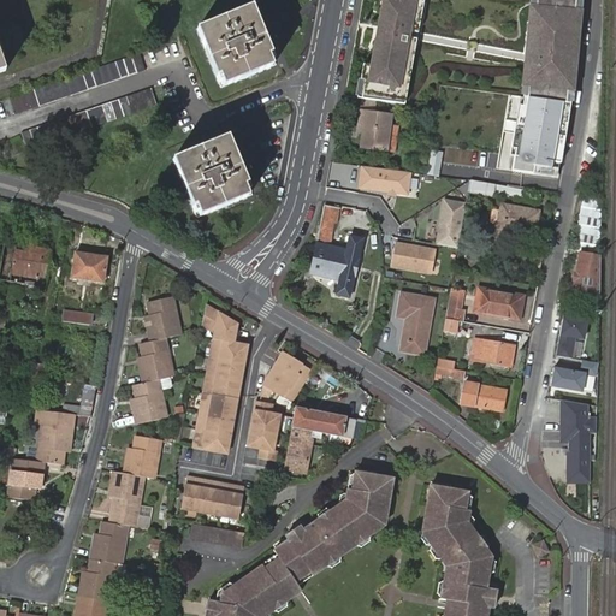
[(416,36),(422,0),(374,0),(371,21),(380,22),(372,69),(362,67),(356,101),(403,107),(416,36)]
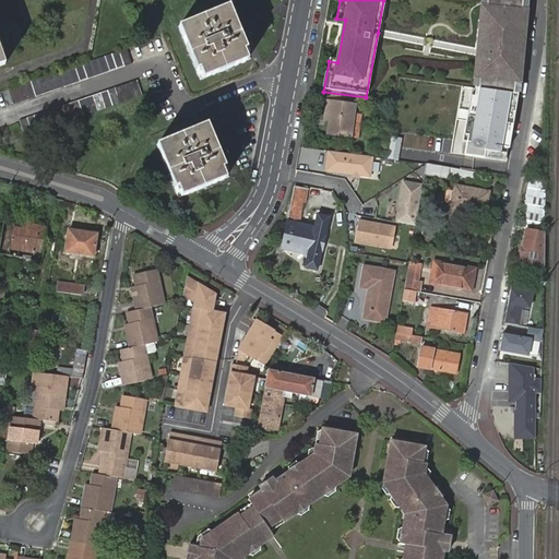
[(525,0),(482,0),(474,52),(470,87),(473,90),(518,95),(525,0)]
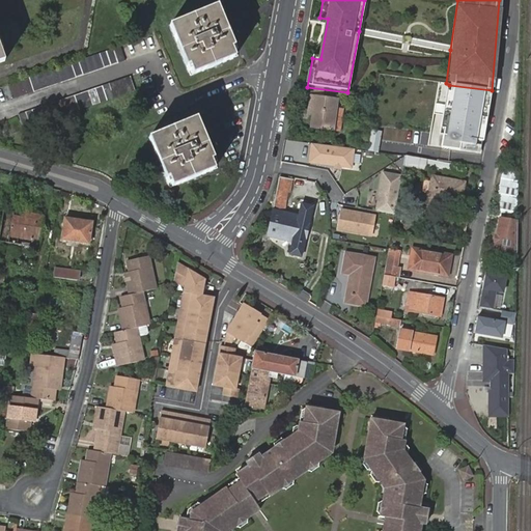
[(168,25),(190,76),(238,57),(217,5),(168,25)]
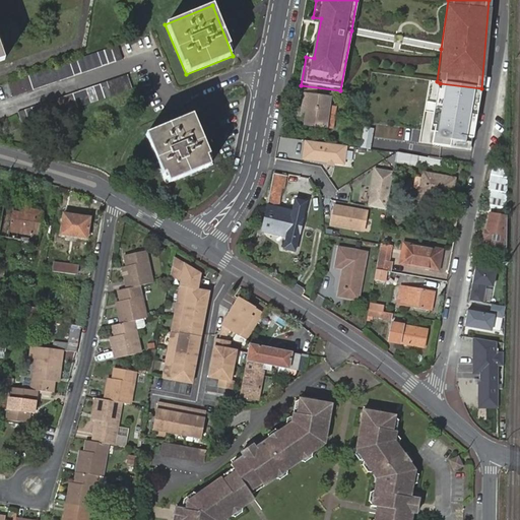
[(119,45),(8,82),(13,96),(124,59),(119,45)]
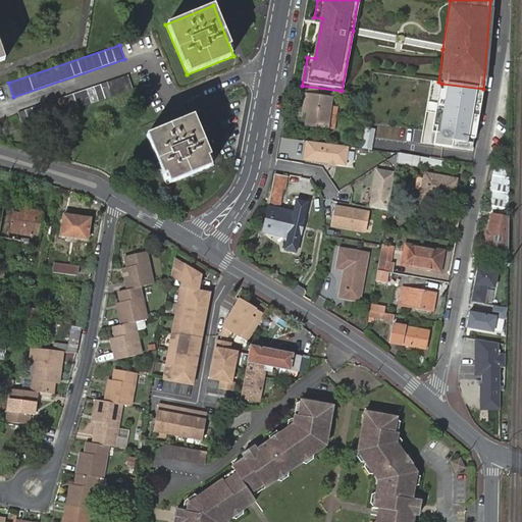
[(128,74),(18,112),(23,127),(49,118),(77,108),(134,90),(128,74)]
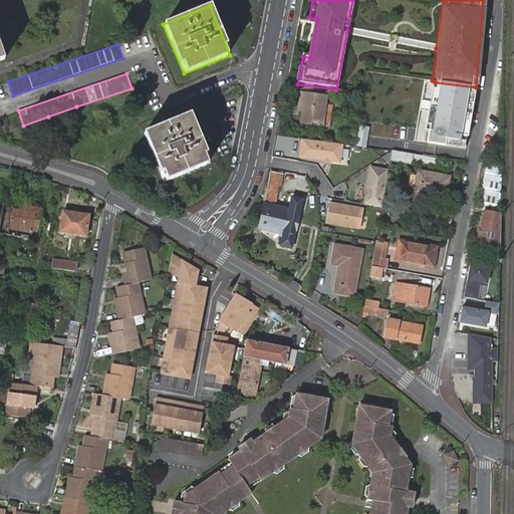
[(465,150),(476,87),(435,82),(425,145),(465,150)]
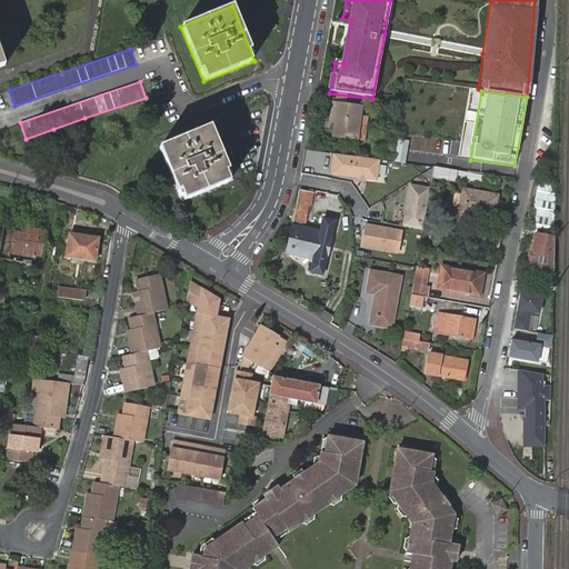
[(343,106),(346,97),(335,96),(332,105),(343,106)]
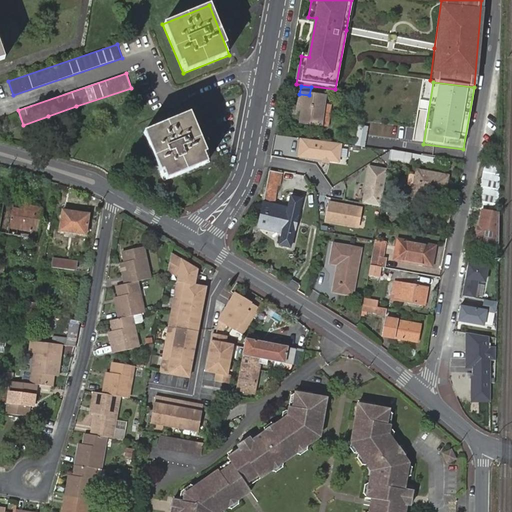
[(322,115),(328,116),(329,108),(323,107),(324,98),(309,95),(299,94),(297,111),(301,111),(299,124),(320,126),(322,115)]
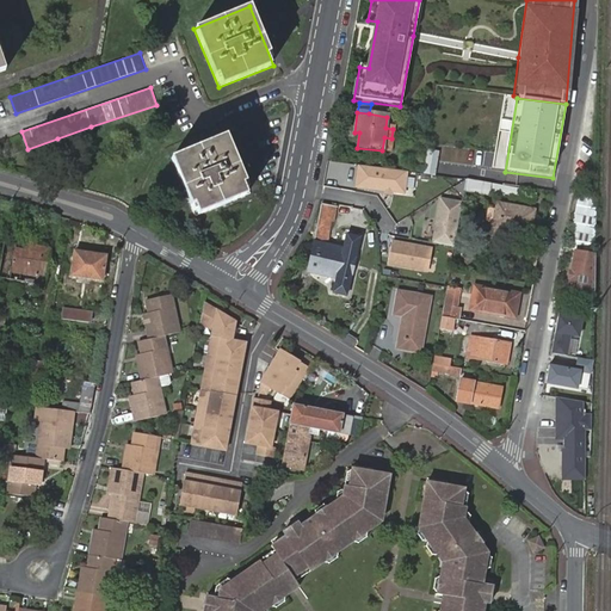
[(171,156),(195,215),(248,195),(226,136),(171,156)]
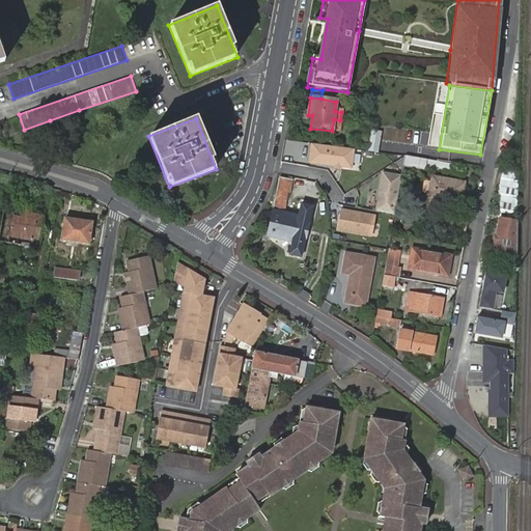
[(338,132),(340,120),(334,119),(332,131),(338,132)]
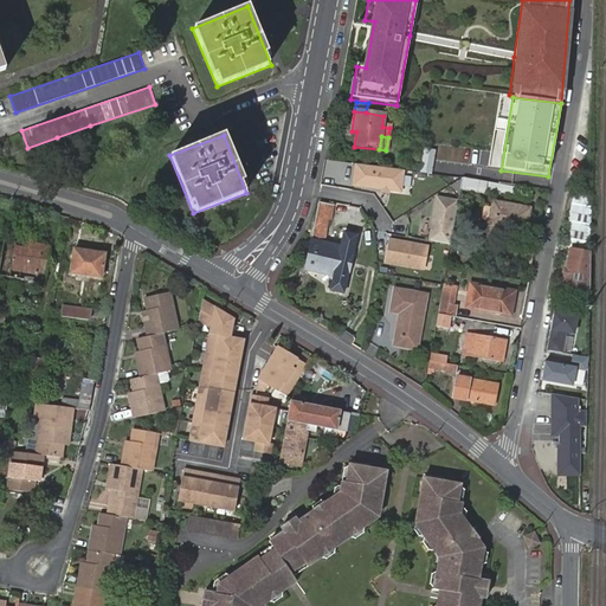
[(405,168),(354,162),(352,186),(403,192),(405,168)]
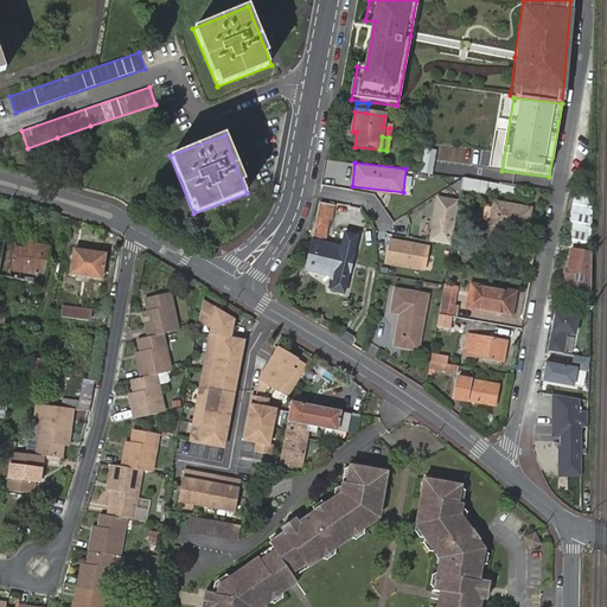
[(515,196),(517,185),(467,176),(465,186),(515,196)]
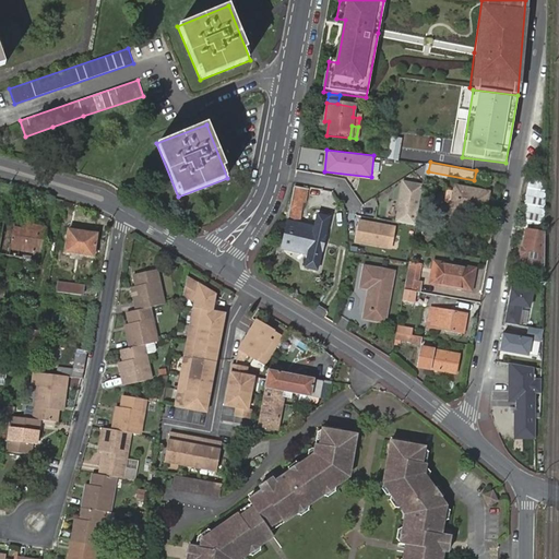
[(521,227),(526,229),(543,232),(546,181),(530,179),(521,227)]
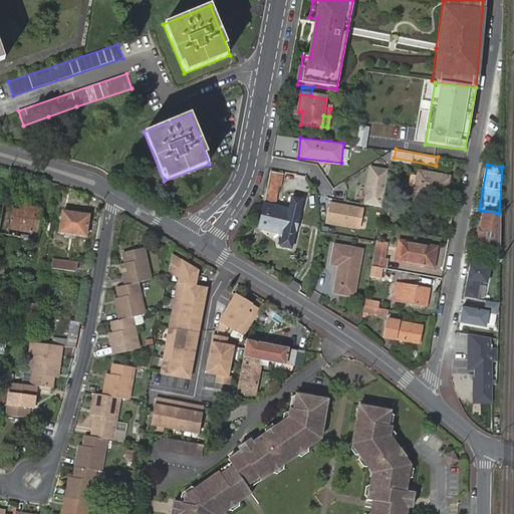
[(388,171),(369,168),(363,203),(380,206),(388,171)]
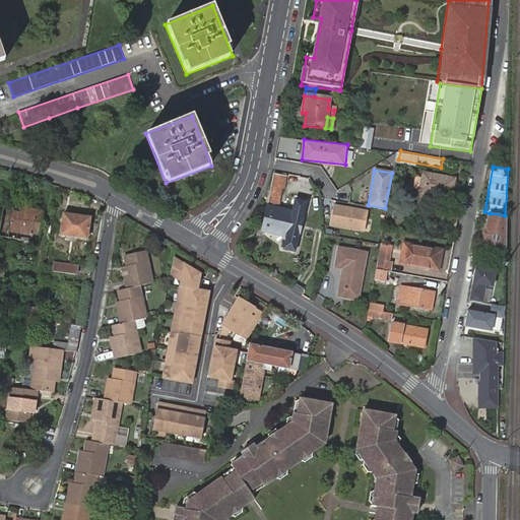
[(274,174),(265,232),(286,237),(284,249),(297,252),(297,251),(308,201),(296,199),(294,211),(278,208),(281,187),(284,188),(286,176),(274,174)]
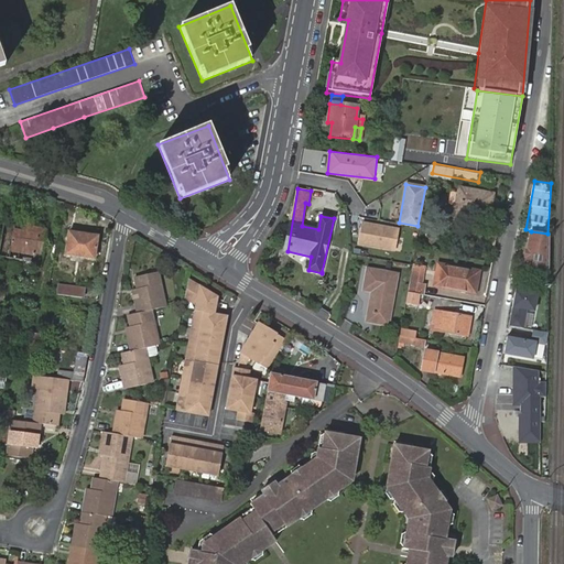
[(458,190),(453,218),(469,221),(470,214),(488,217),(492,196),(458,190)]
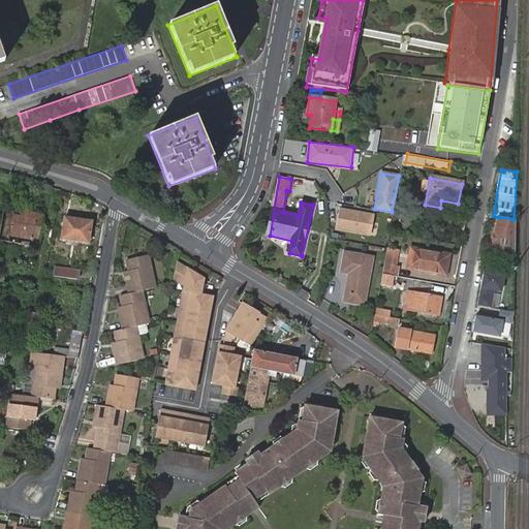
[(373,214),(341,209),(337,229),(369,235),(373,214)]
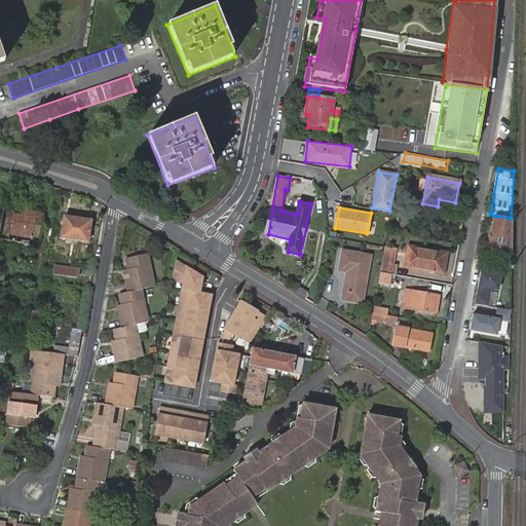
[(34,217),(21,215),(12,214),(9,233),(32,236),(40,237),(42,221),(43,213),(35,212),(34,217)]
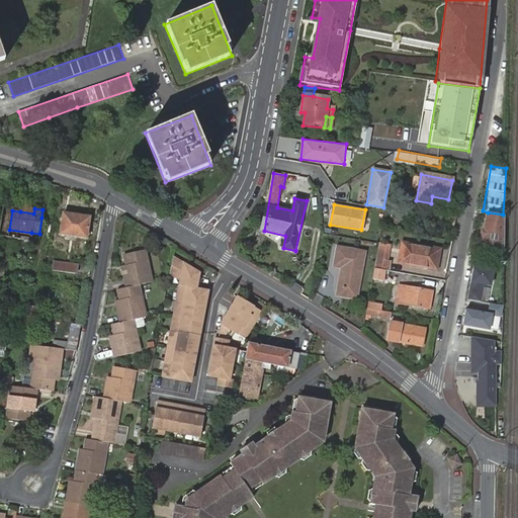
[(482,249),(504,252),(505,216),(503,214),(488,212),(482,249)]
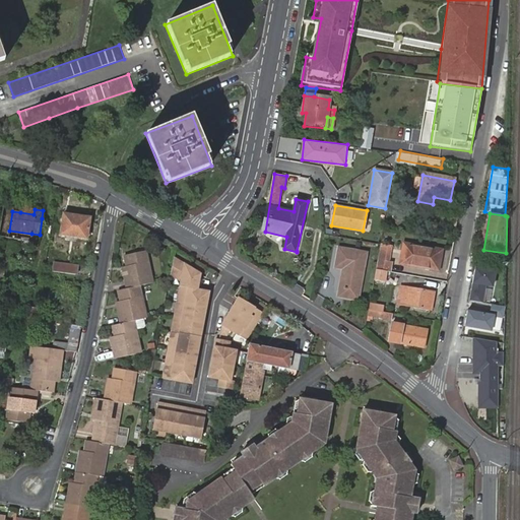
[(76,218),(63,216),(60,234),(86,238),(89,217),(77,215),(76,218)]
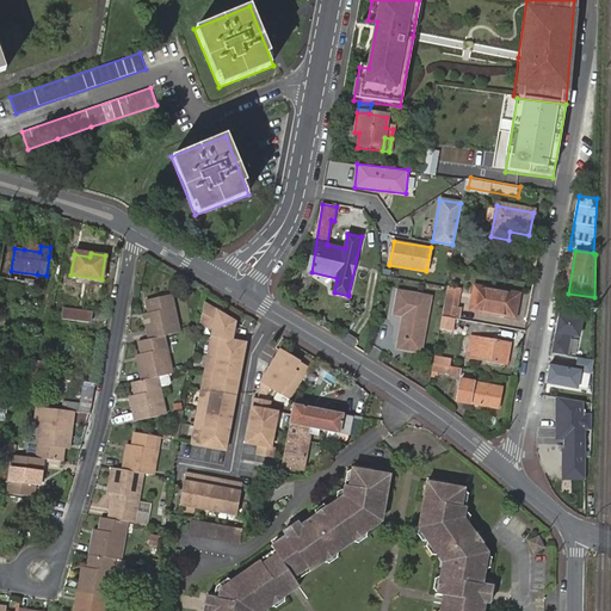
[(474,288),(471,304),(477,304),(476,312),(514,319),(519,296),(474,288)]
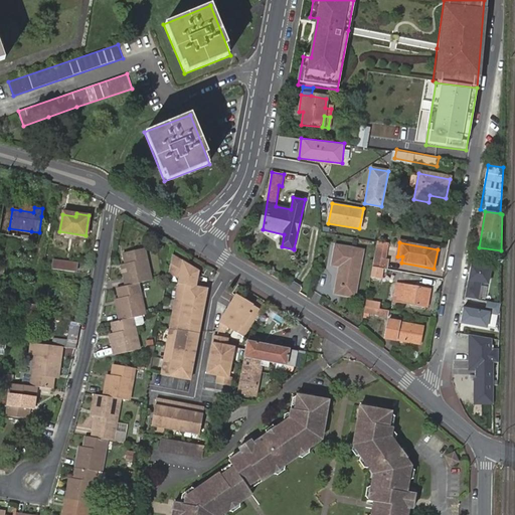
[(340,267),(336,294),(355,297),(362,250),(335,246),(332,266),(340,267)]
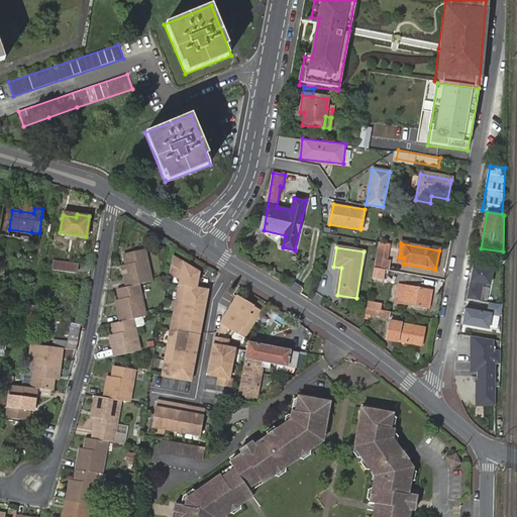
[(137,285),(150,282),(143,249),(123,253),(125,265),(126,270),(122,271),(125,288),(137,285)]
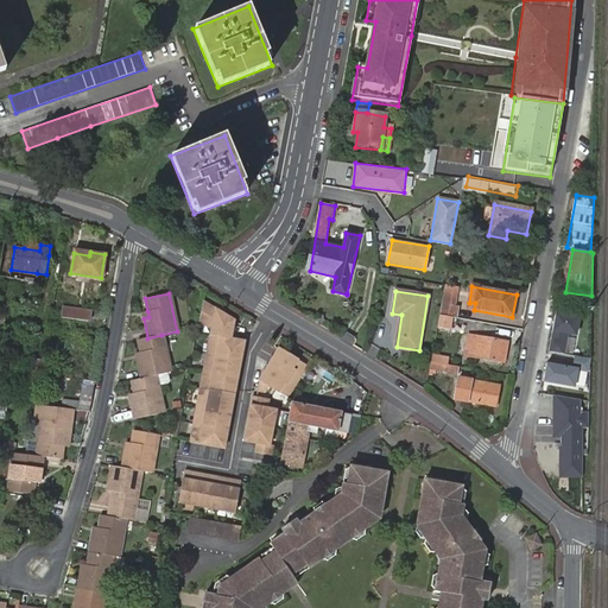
[(451,296),(443,293),(438,317),(451,318),(456,321),(458,309),(450,306),(451,296)]
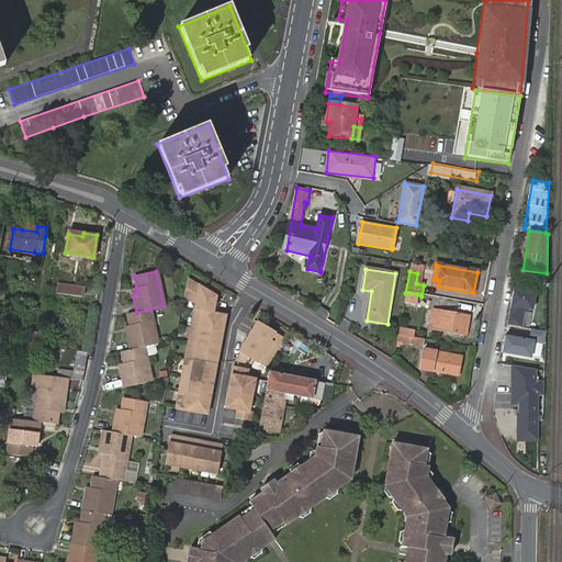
[(215,296),(187,279),(183,296),(194,303),(176,409),(206,415),(225,316),(212,314),(215,296)]
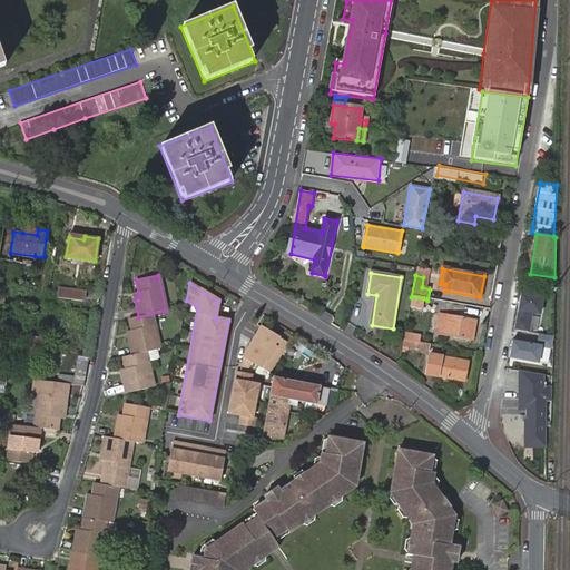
[(85,301),(86,291),(60,287),(59,297),(85,301)]
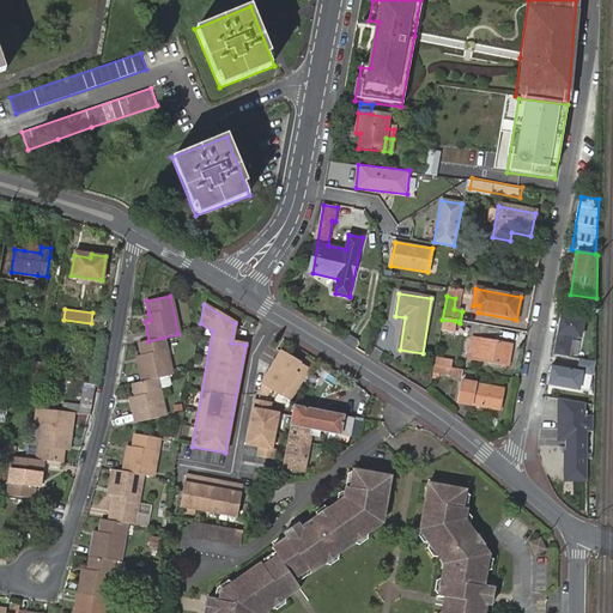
[(583,320),(559,316),(557,333),(572,337),(580,338),(583,320)]
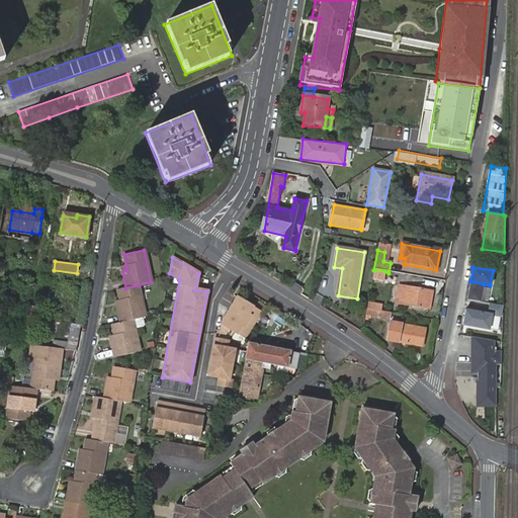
[(373,270),(372,281),(383,283),(384,271),(373,270)]
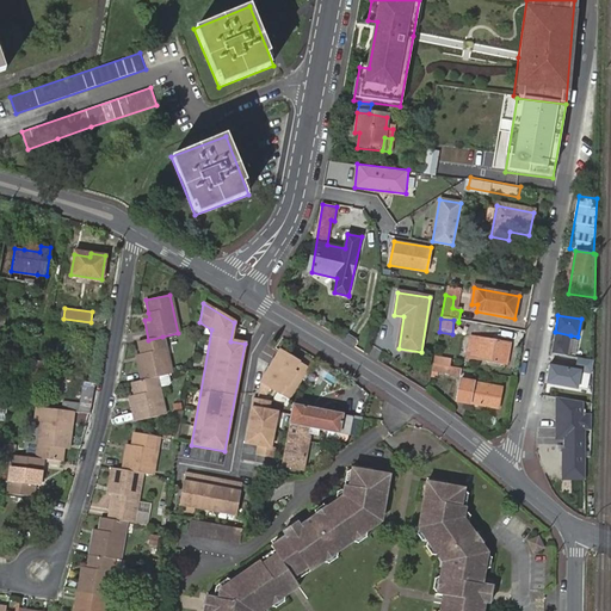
[(571,335),(555,332),(550,355),(566,357),(571,335)]
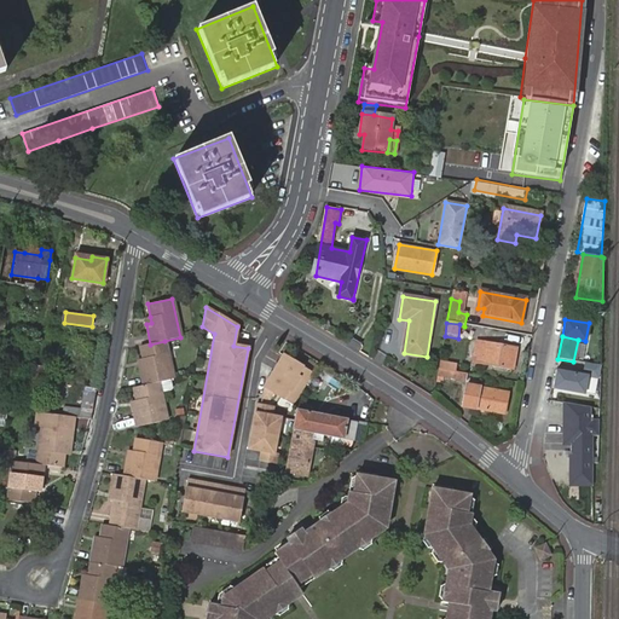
[(158,382),(174,379),(165,341),(150,345),(139,346),(143,358),(144,365),(139,366),(143,386),(158,382)]
